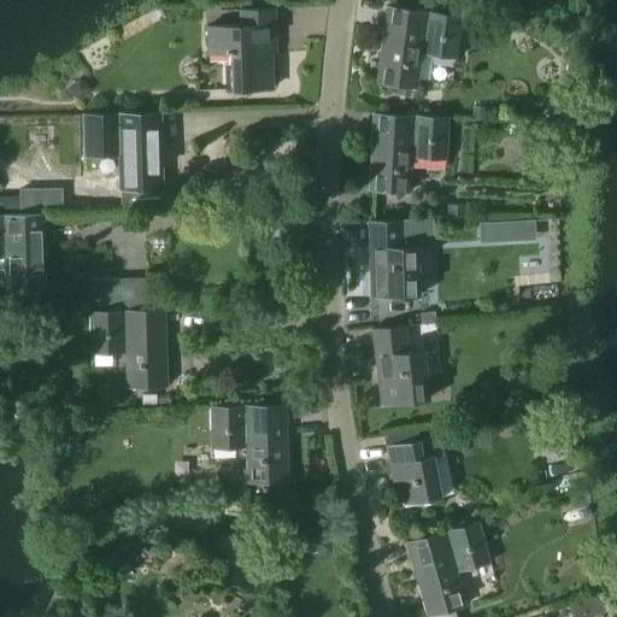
[(386,4),(383,25),(376,82),(417,87),(421,52),(457,57),(462,13),(386,4)]
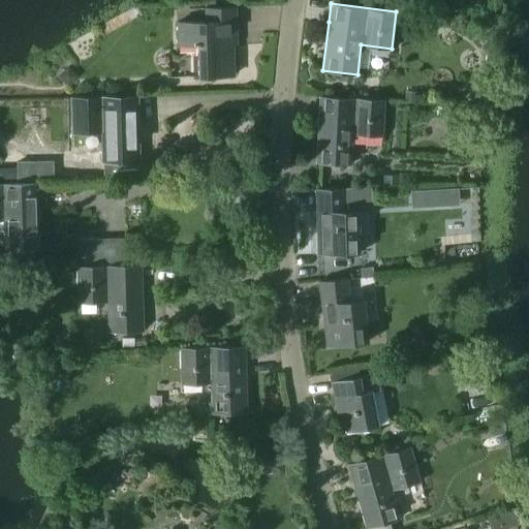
[(236,5),(204,6),(205,20),(177,21),(178,44),(197,44),(198,75),(234,74),(232,33),(237,33),(236,5)]
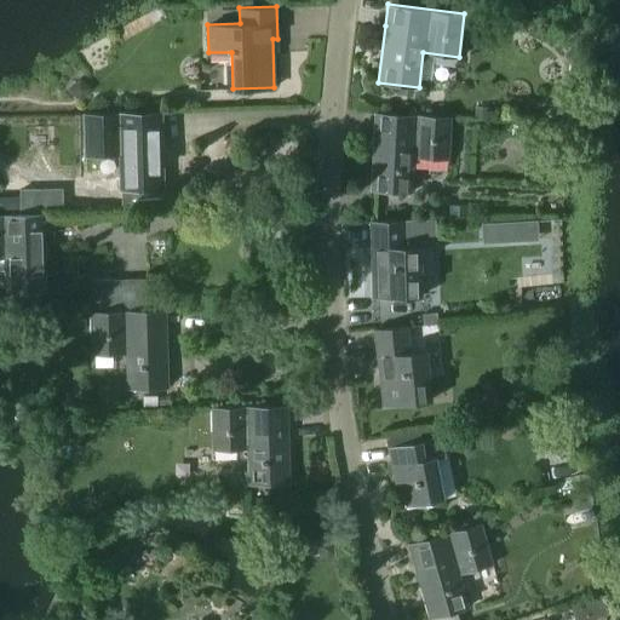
[(79,78),(67,91),(80,103),(92,89),(79,78)]
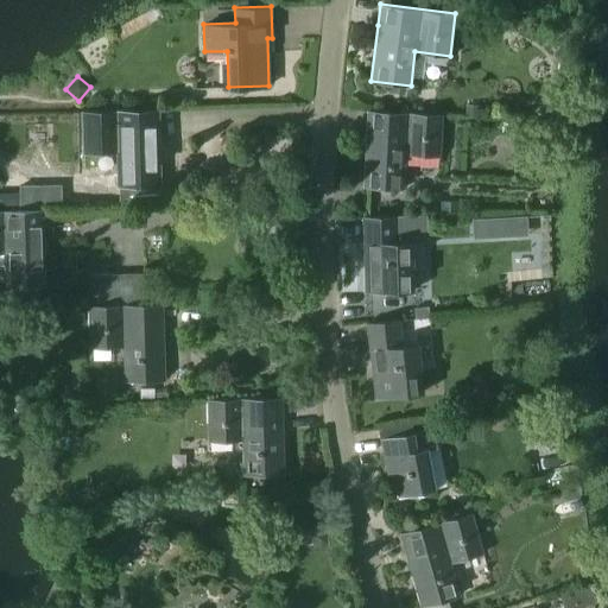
[(464,105),(464,116),(479,116),(480,106),(464,105)]
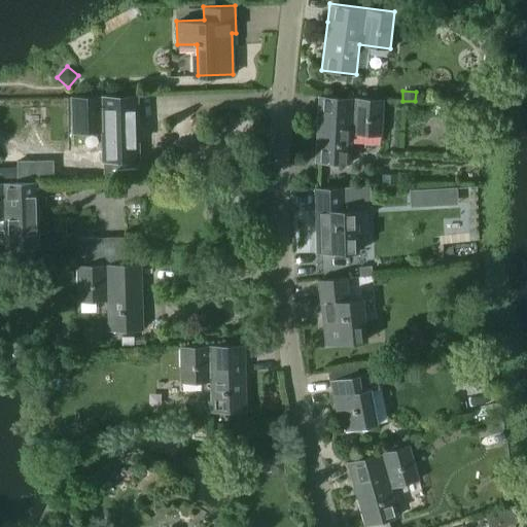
[(137,94),(71,96),(72,132),(101,131),(102,161),(139,160),(137,94)]
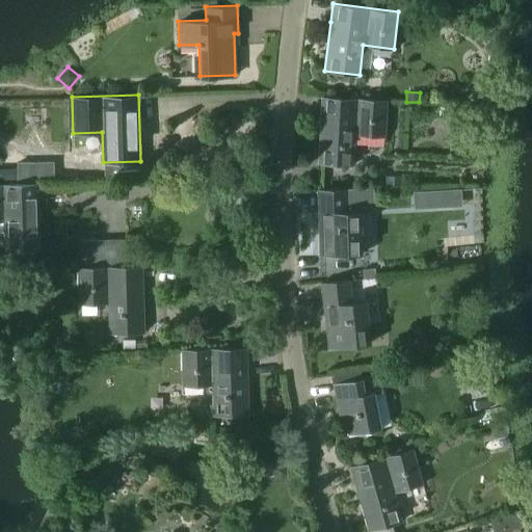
[(321,97),(320,112),(317,163),(353,165),(355,135),(384,137),(387,100),(321,97)]
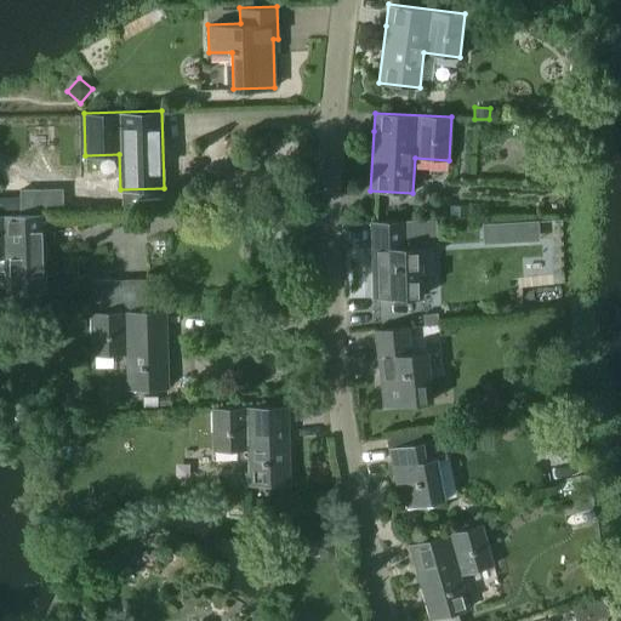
[(63,208),(63,186),(20,186),(21,208),(63,208)]
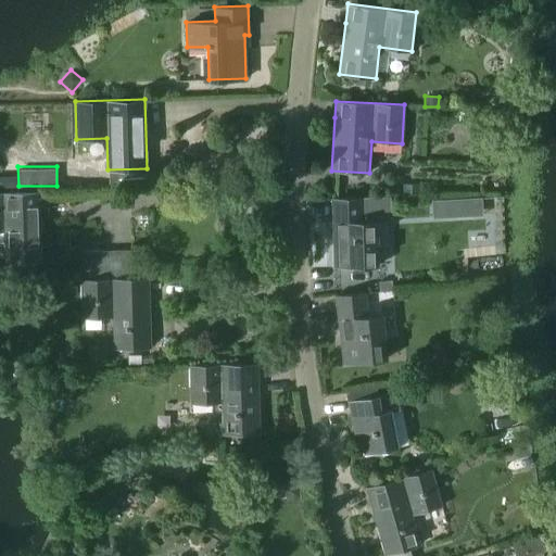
[(418,184),(402,185),(402,196),(419,194),(418,184)]
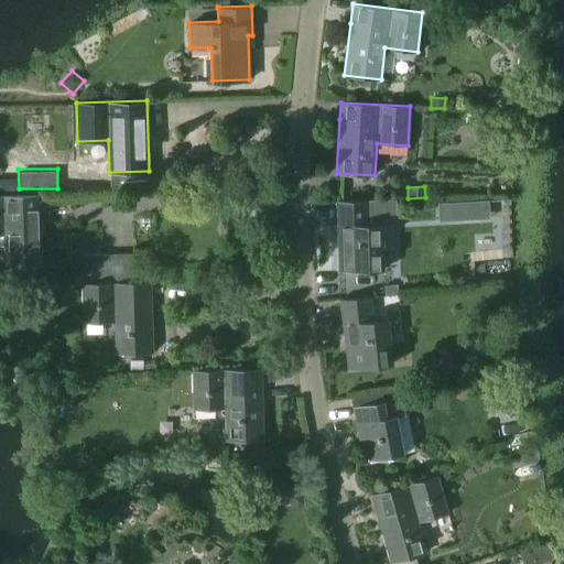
[(41,194),(0,195),(0,234),(3,234),(4,267),(43,266),(41,194)]
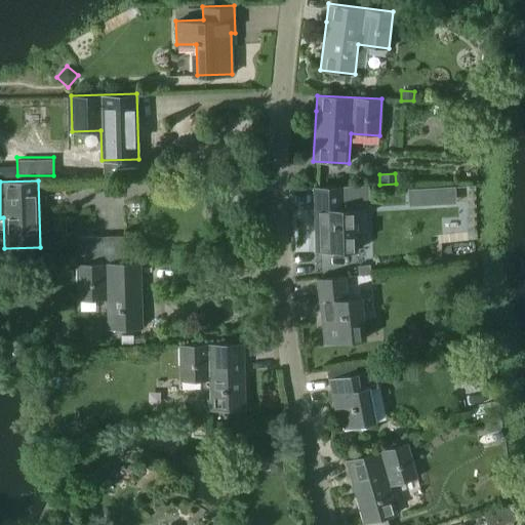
[(368,186),(313,187),(313,189),(313,208),(315,252),(357,250),(356,207),(369,207),(368,186)]
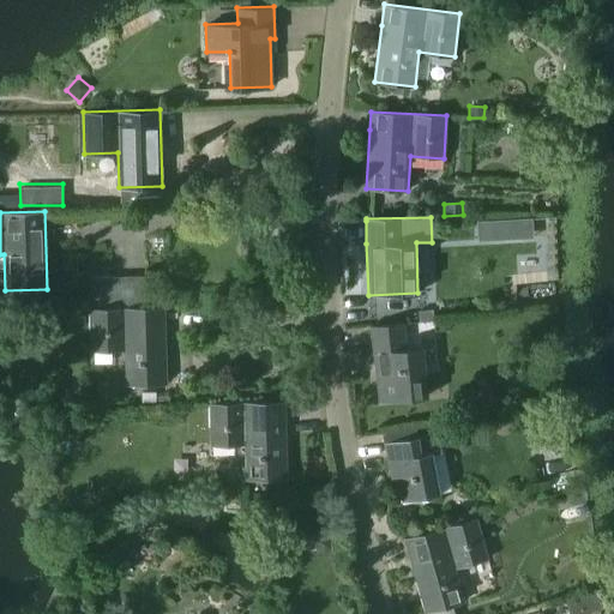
[(110,276),(91,277),(92,308),(112,307),(110,277),(110,276)]
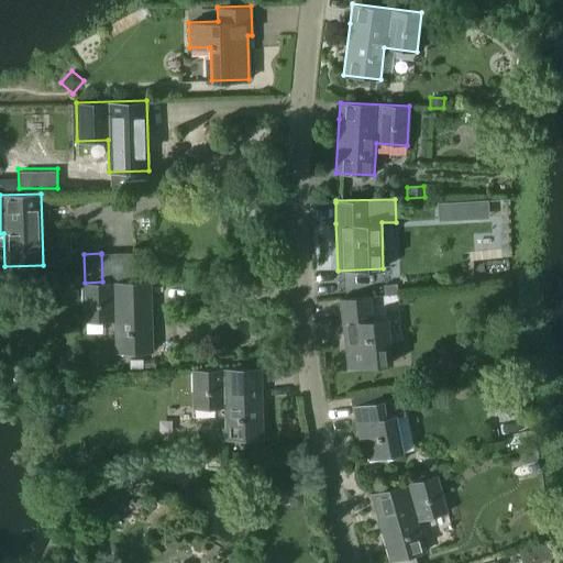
[(102,282),(85,283),(80,283),(81,321),(113,320),(114,352),(153,351),(151,280),(102,282)]
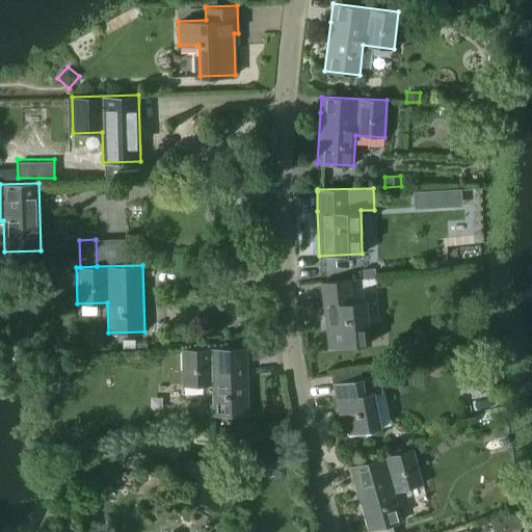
[(374,268),(362,269),(363,277),(375,276),(374,268)]
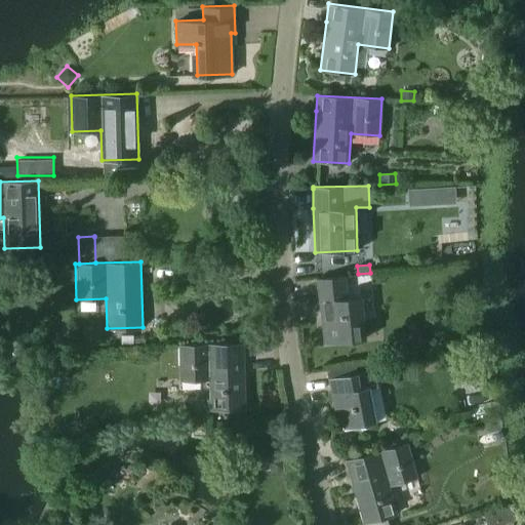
[(384,273),(371,274),(372,284),(385,283),(384,273)]
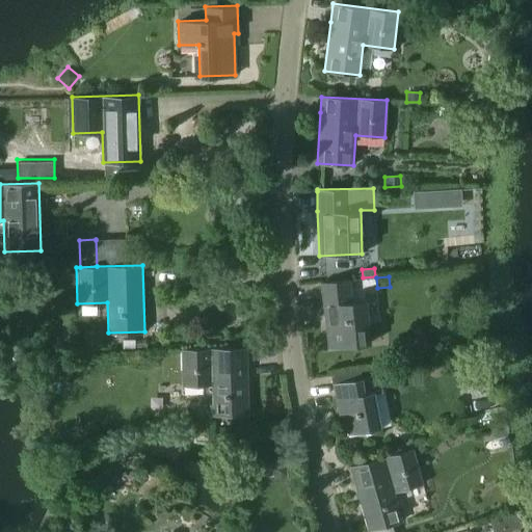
[(350,280),(320,283),(328,349),(371,343),(366,299),(352,301),(350,280)]
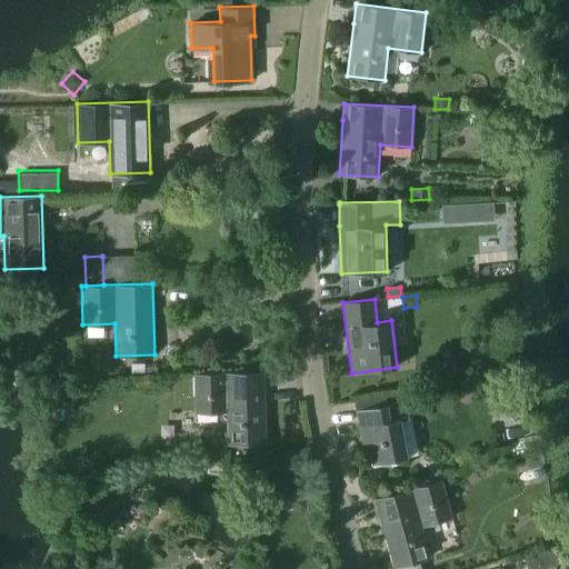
[(266,443),(263,371),(193,373),(195,412),(226,412),(227,445),(266,443)]
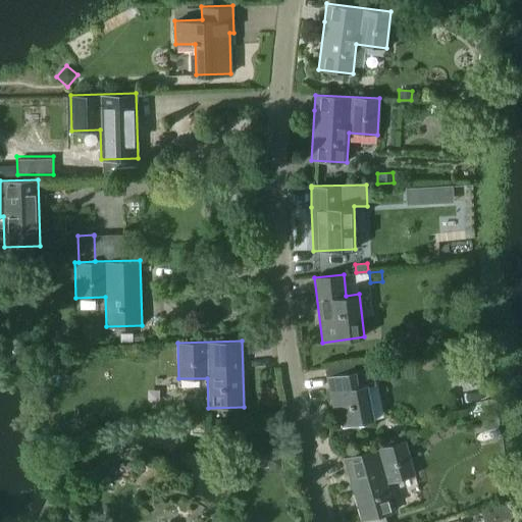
[(390,356),(374,359),(377,372),(393,369),(390,356)]
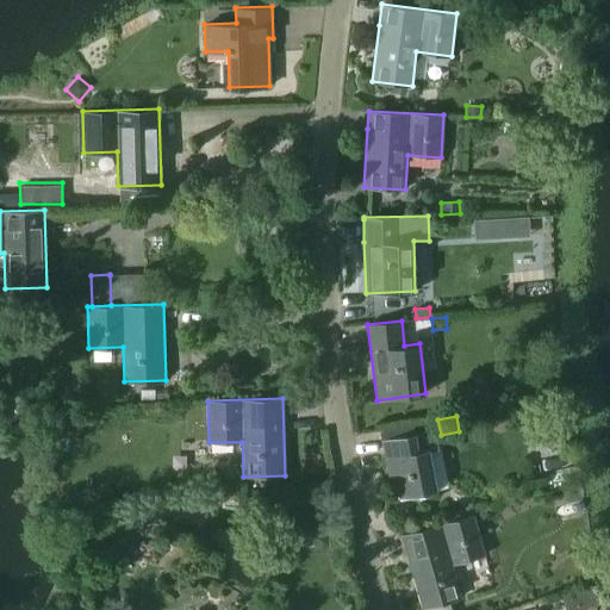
[(435,429),(415,434),(415,433),(381,439),(388,478),(394,477),(398,497),(436,490),(429,452),(437,449),(435,429)]
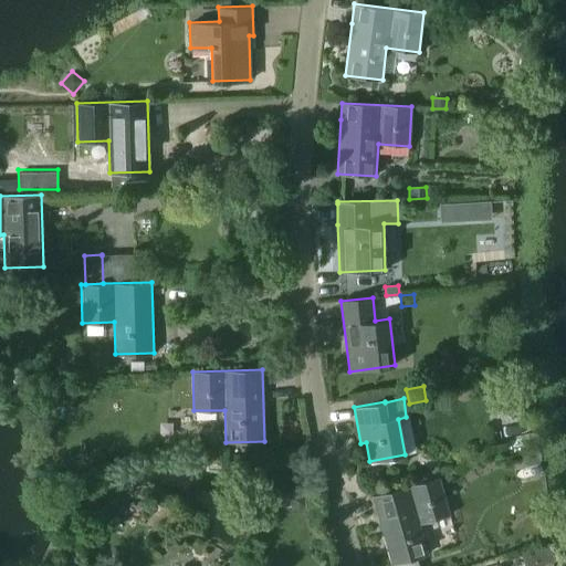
[(38,410),(34,415),(37,420),(41,423),(46,421),(50,417),(48,411),(43,408),(38,410)]
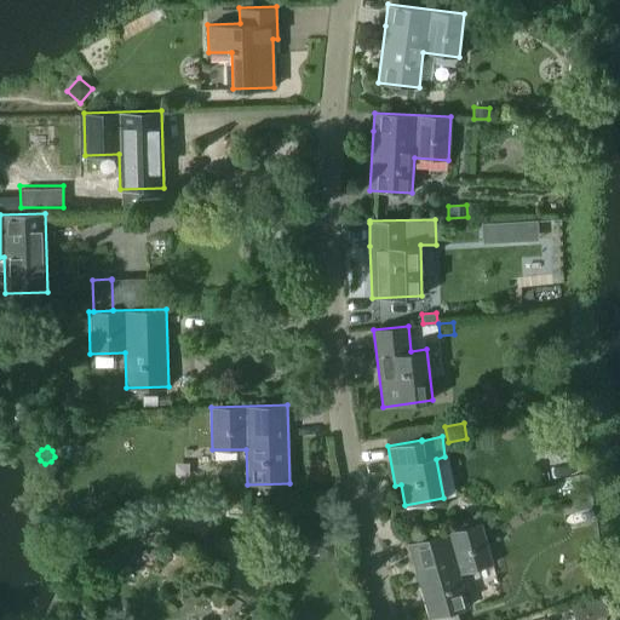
[(269,499),(254,499),(256,512),(270,512),(269,499)]
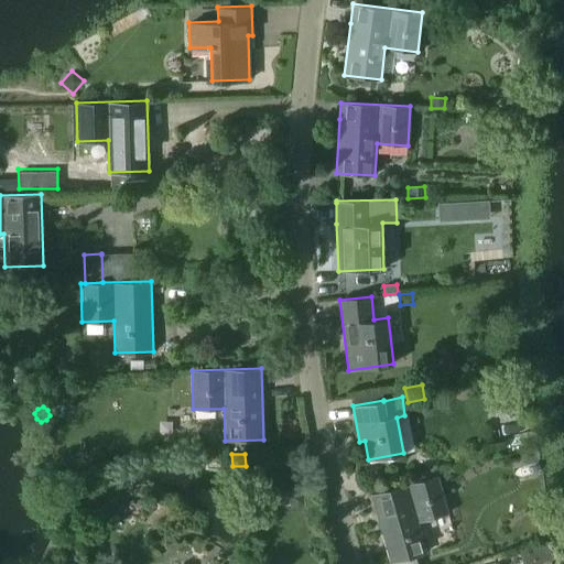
[(437,475),(370,494),(390,562),(426,552),(418,521),(448,512),(437,475)]
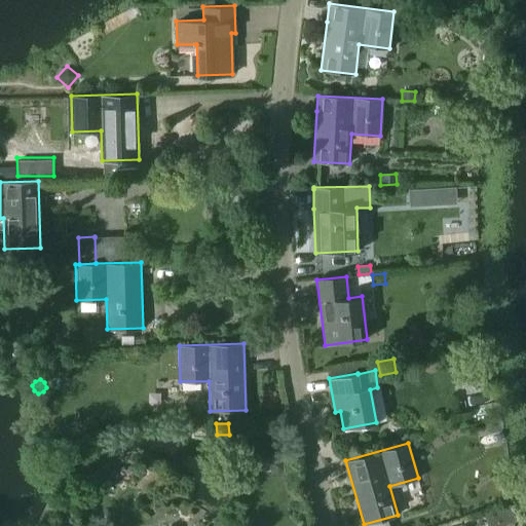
[(270,463),(269,470),(273,474),(279,474),(284,470),(284,464),(280,460),(274,459),(270,463)]
